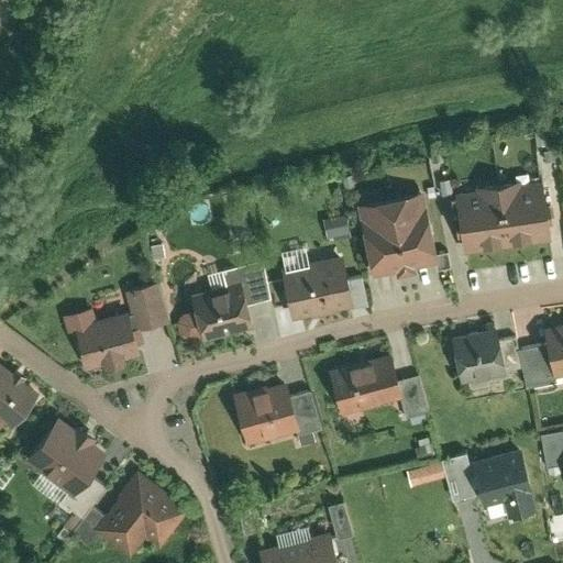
[(462,254),(545,243),(538,181),(519,184),(519,180),(474,186),(474,190),(454,192),(462,254)]
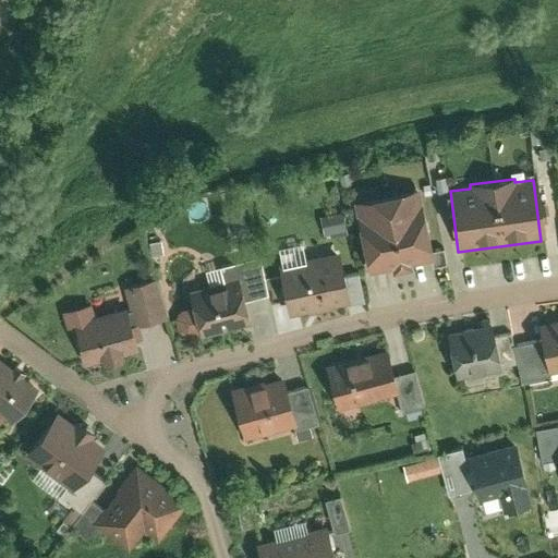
[(410,267),(434,262),(419,189),(351,202),(366,276),(391,270),(392,274),(410,270),(410,267)]
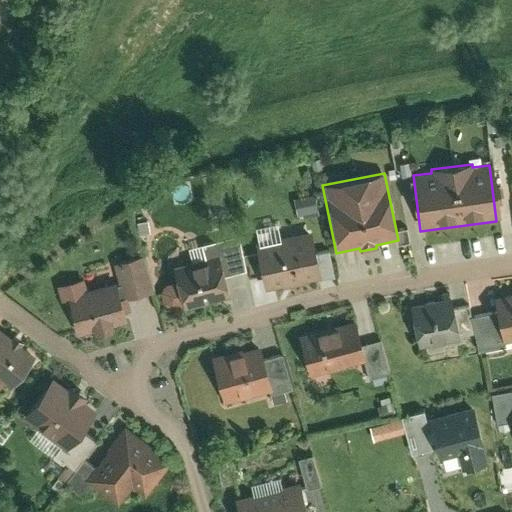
[(264,290),(319,278),(309,231),(253,243),(264,290)]
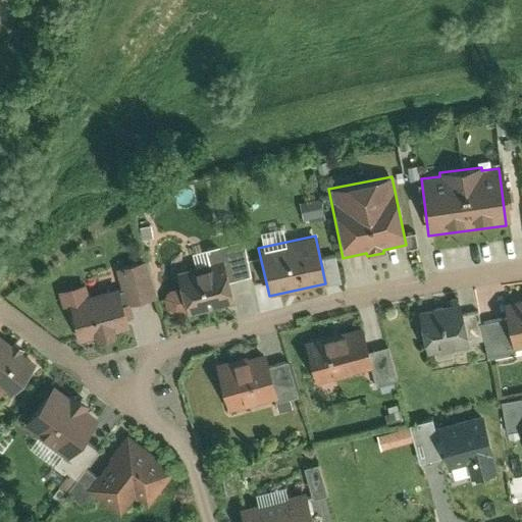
[(223,264),(228,282),(250,276),(241,242),(204,251),(208,268),(223,264)]
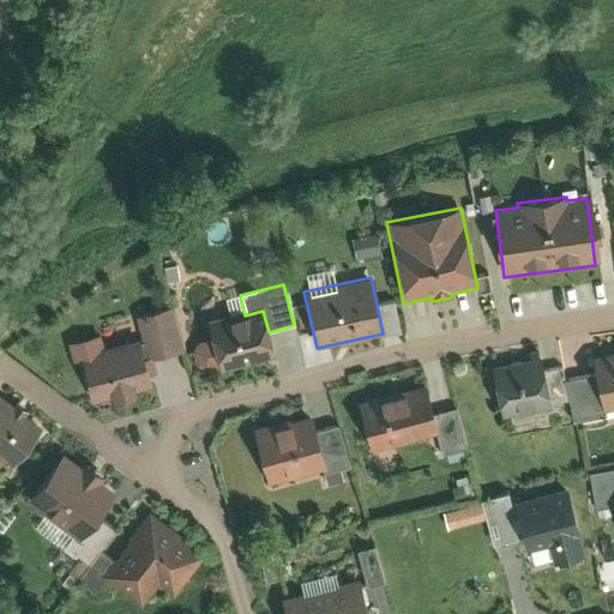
[(134,318),(146,361),(181,351),(169,308),(134,318)]
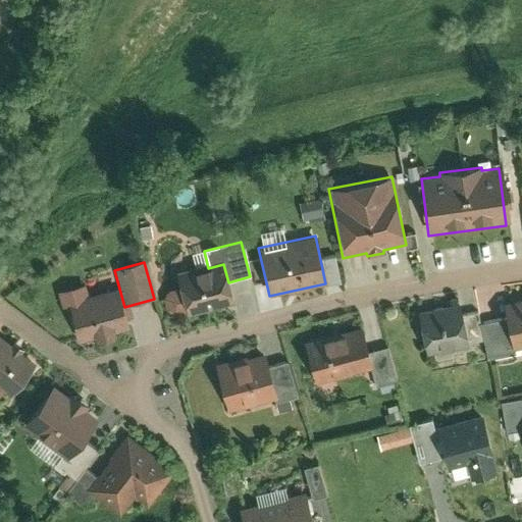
[(187,316),(233,304),(228,282),(223,264),(208,268),(192,272),(191,267),(174,271),(179,288),(167,291),(160,301),(163,312),(173,316),(186,313),(187,316)]
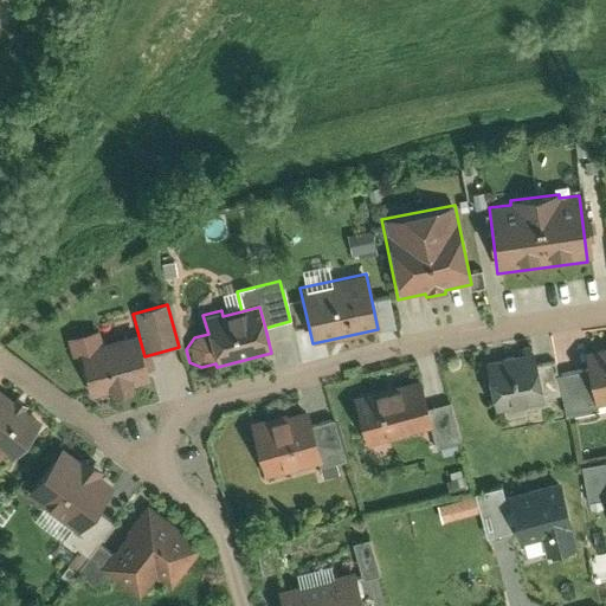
[(133,388),(147,384),(133,335),(76,352),(90,400),(109,394),(110,398),(133,391),(133,388)]
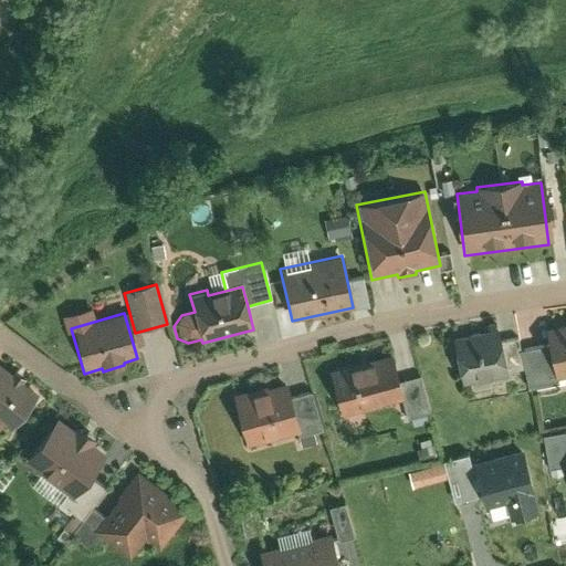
[(548,347),(554,378),(565,375),(565,322),(544,326),(548,347)]
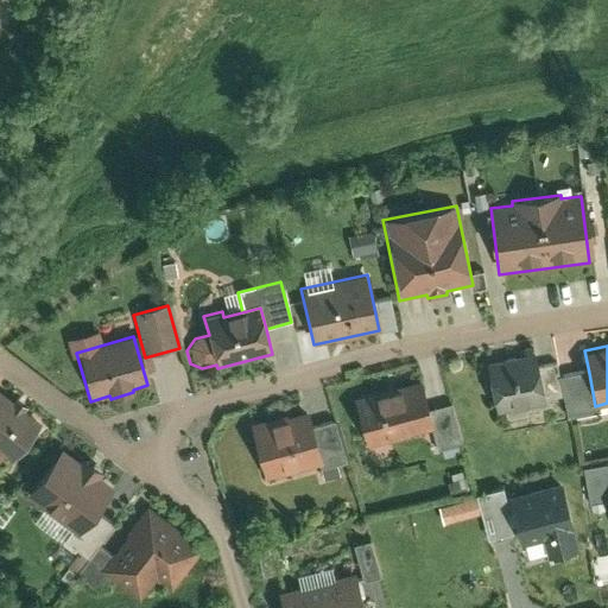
[(533,352),(485,361),(494,415),(543,406),(542,399),(537,368),(533,352)]
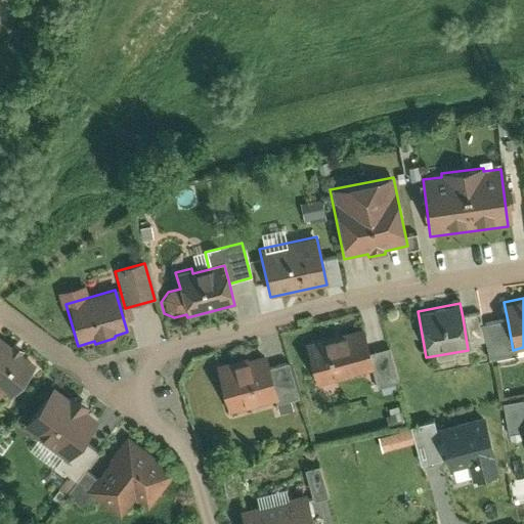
[(463,317),(467,344),(483,341),(480,325),(478,314),(463,317)]
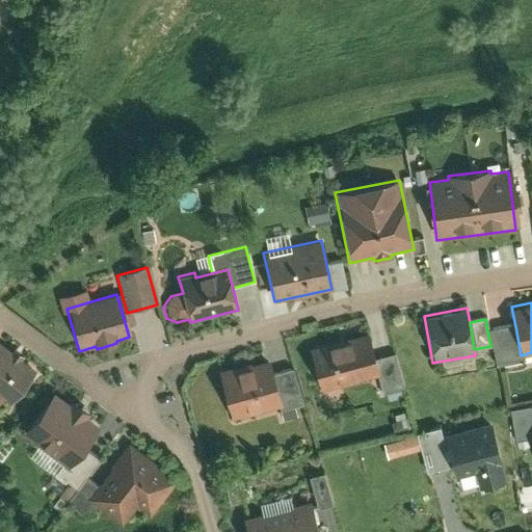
[(515,326),(487,330),(490,346),(494,367),(522,362),(521,355),(515,326)]
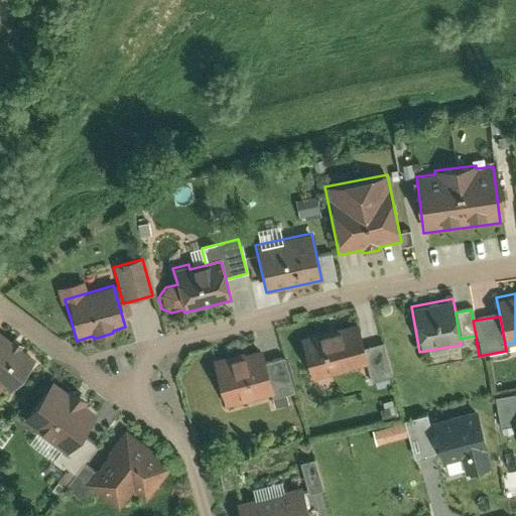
[(357,324),(299,339),(310,381),(368,366),(363,349),(357,324)]
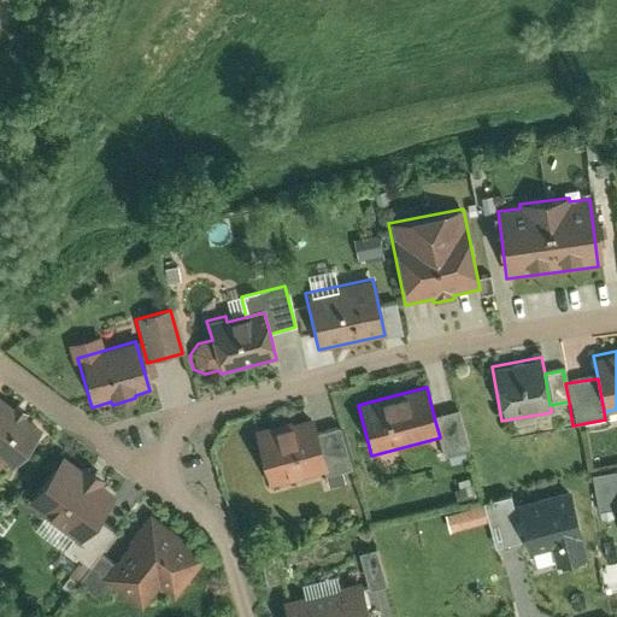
[(10,409),(0,400),(0,477),(1,479),(39,430),(24,419),(28,416),(12,404),(10,409)]
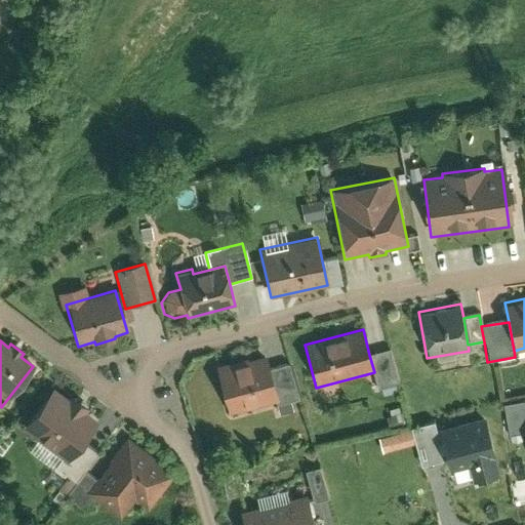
[(369,355),(374,372),(379,391),(397,386),(388,350),(369,355)]
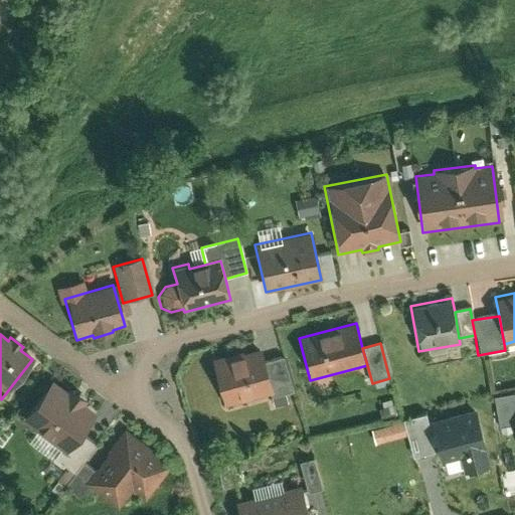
[(211,360),(223,407),(273,394),(265,362),(261,348),(211,360)]
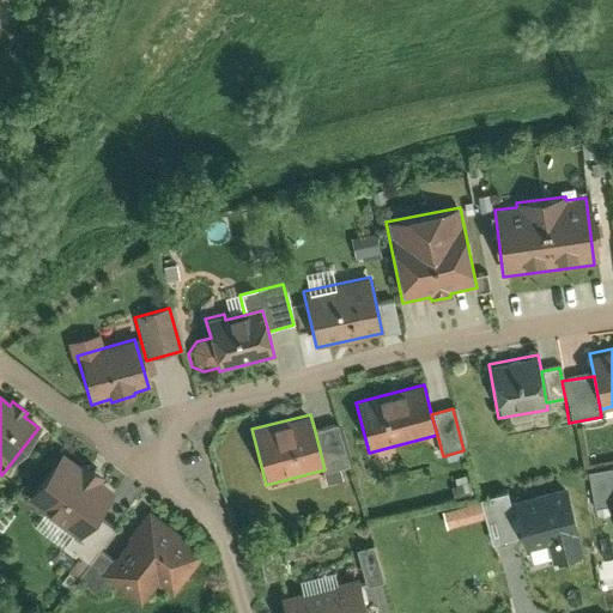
[(315,431),(325,469),(326,473),(346,467),(335,426),(315,431)]
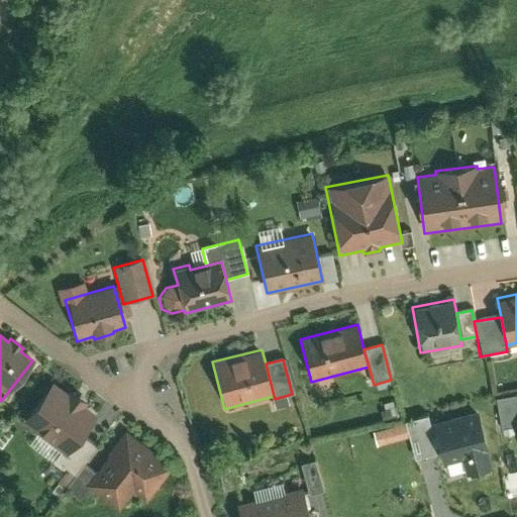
[(78,436),(94,417),(83,409),(86,405),(68,391),(65,395),(50,384),(19,424),(59,454),(62,457),(78,436)]
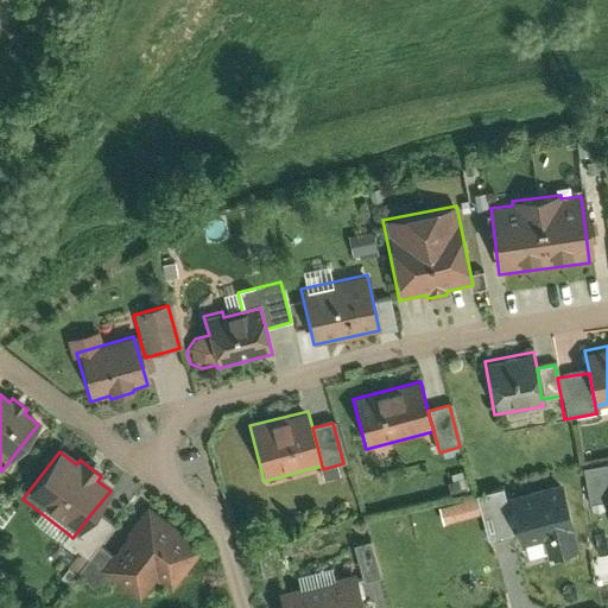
[(588,512),(607,507),(607,488),(607,485),(607,483),(607,464),(580,470),(588,512)]
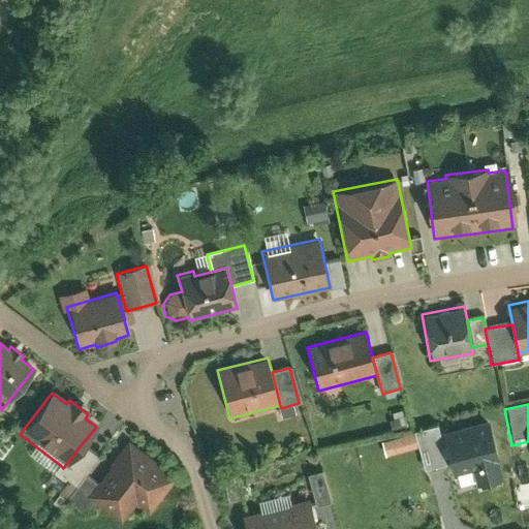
[(391,421),(386,423),(390,435),(407,431),(404,417),(402,418),(400,411),(390,414),(391,421)]
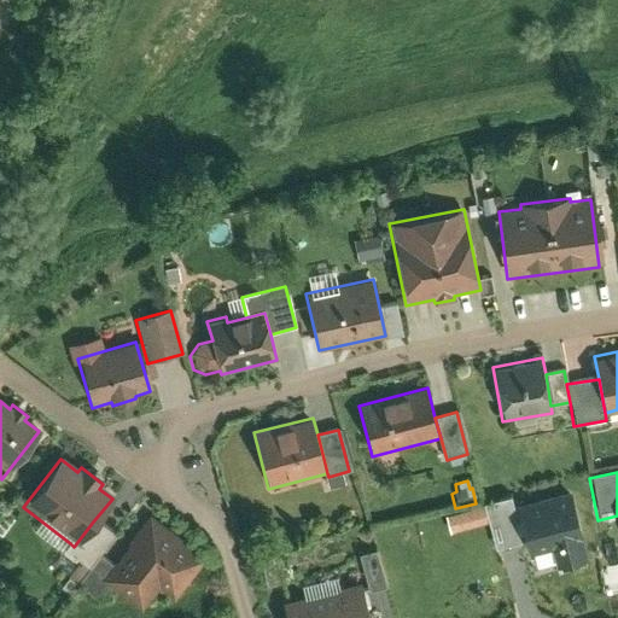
[(576,505),(519,517),(529,559),(552,554),(557,572),(588,565),(583,544),(586,543),(576,505)]
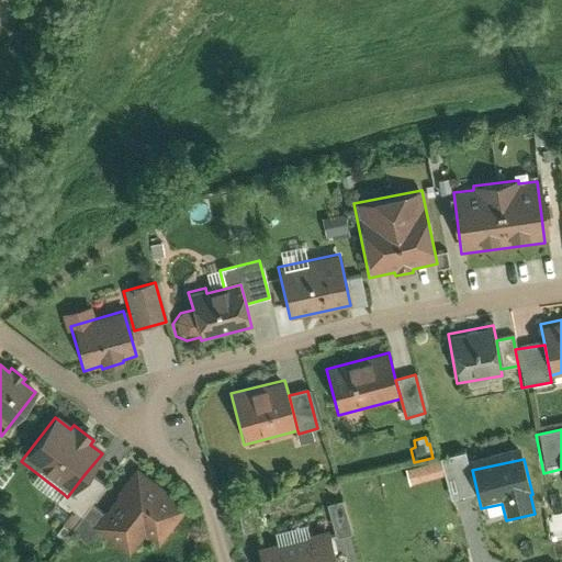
[(161,494),(134,473),(101,516),(90,530),(125,557),(142,536),(155,547),(180,514),(161,494)]
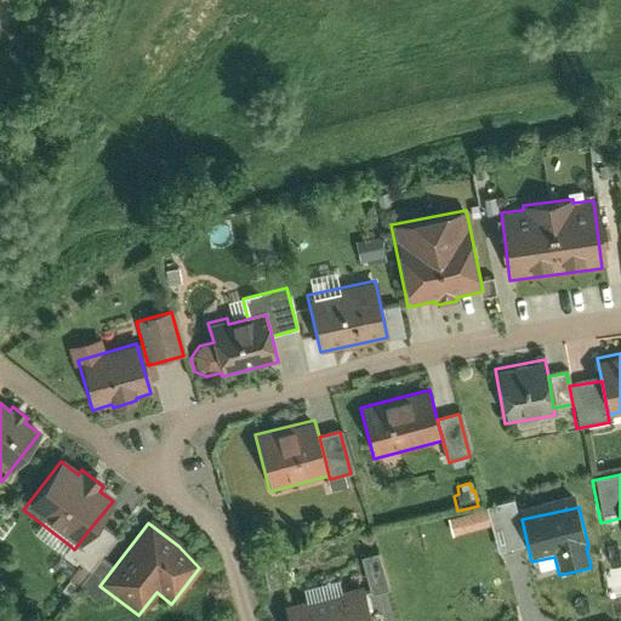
[(114,540),(93,524),(74,550),(70,546),(62,557),(77,568),(86,575),(98,559),(114,540)]
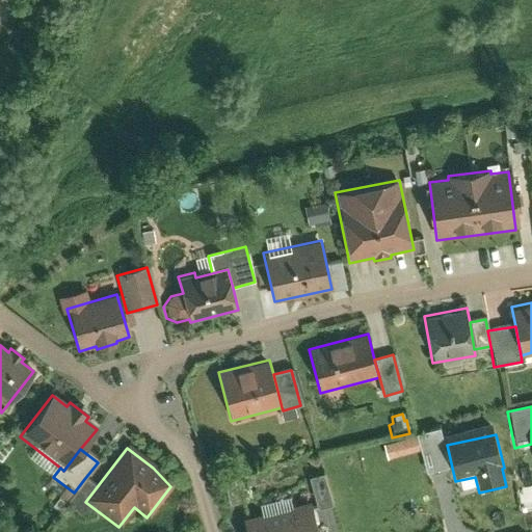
[(324,476),(310,479),(318,511),(333,508),(324,476)]
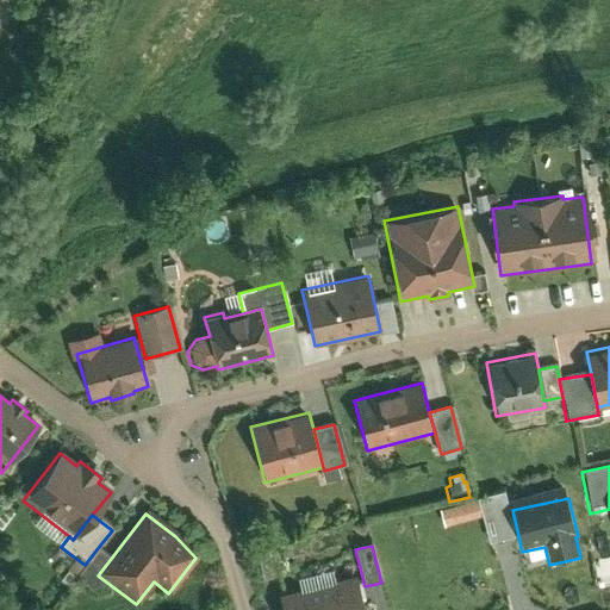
[(98,576),(110,560),(97,549),(85,565),(75,558),(63,573),(86,590),(98,576)]
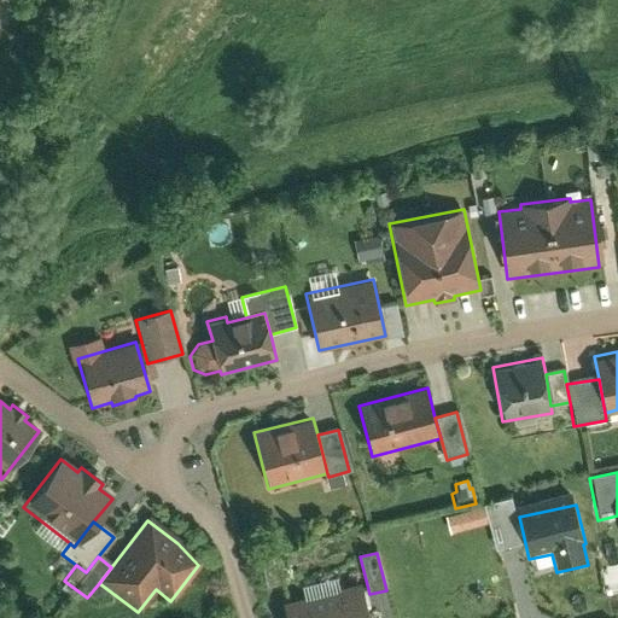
[(279,605),(283,617),(368,617),(360,583),(338,589),(336,578),(298,588),(301,599),(279,605)]
